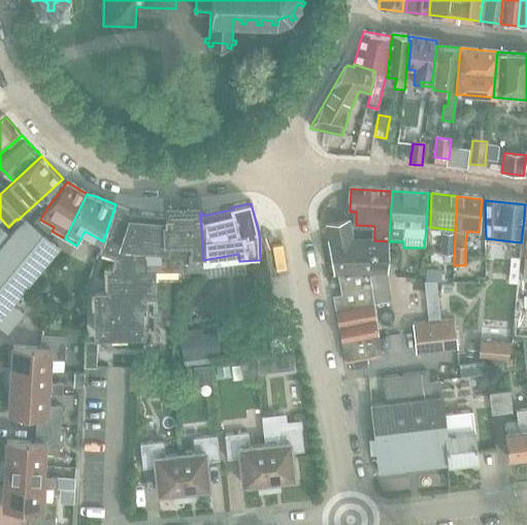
[(203,260),(200,212),(164,214),(165,216),(132,215),(132,211),(116,204),(103,241),(99,250),(117,258),(112,270),(108,270),(109,294),(97,295),(98,334),(142,334),(141,295),(154,295),(154,268),(204,265),(203,260)]
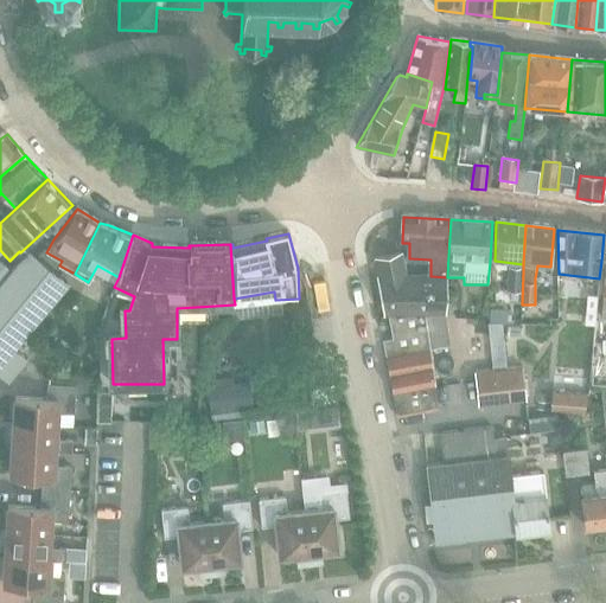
[(0,374),(10,383),(27,360),(16,350),(69,287),(29,254),(0,288),(0,374)]
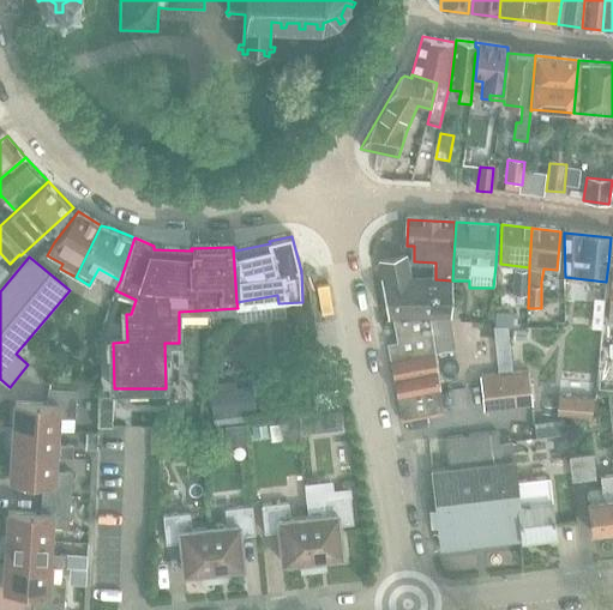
[(452,281),(436,279),(414,279),(410,279),(407,258),(380,264),(383,282),(389,320),(392,319),(430,318),(451,318),(452,281)]
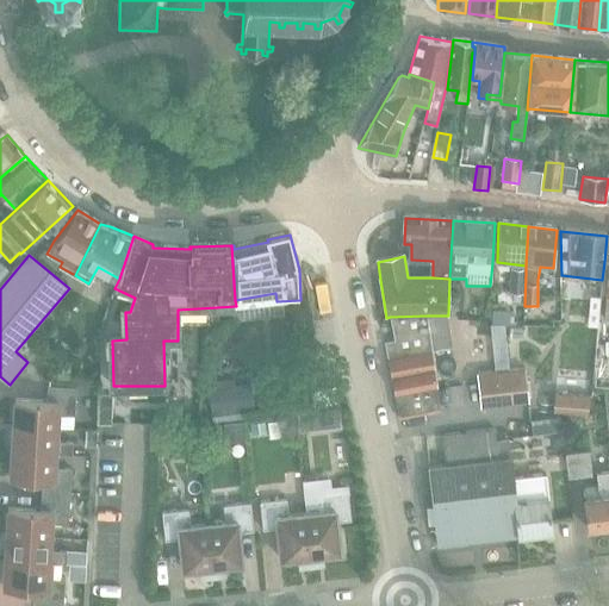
[(0,263),(0,287),(12,273),(0,263)]
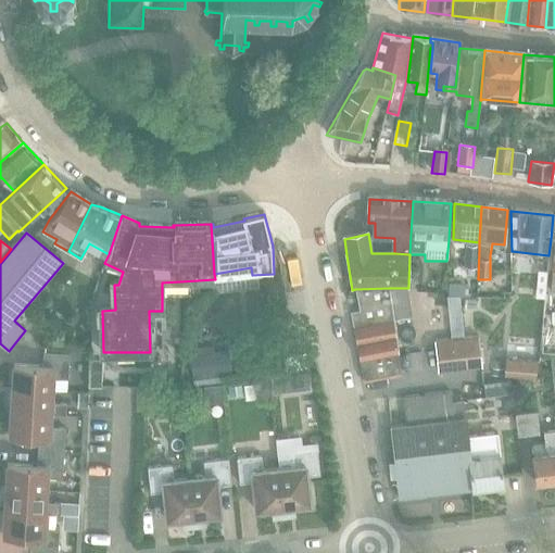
[(479,249),(466,248),(465,269),(477,269),(479,249)]
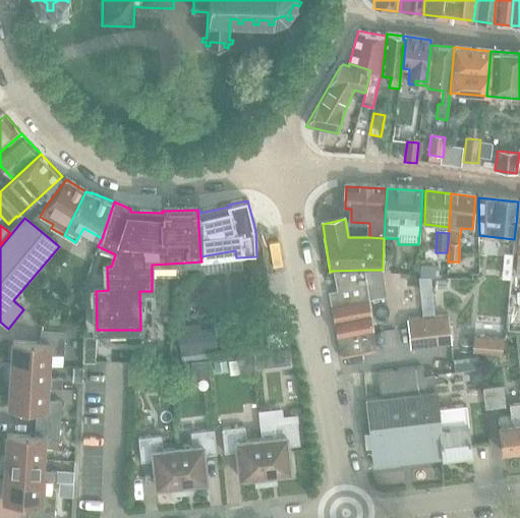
[(364,270),(333,271),(336,293),(334,293),(346,359),(376,353),(364,270)]
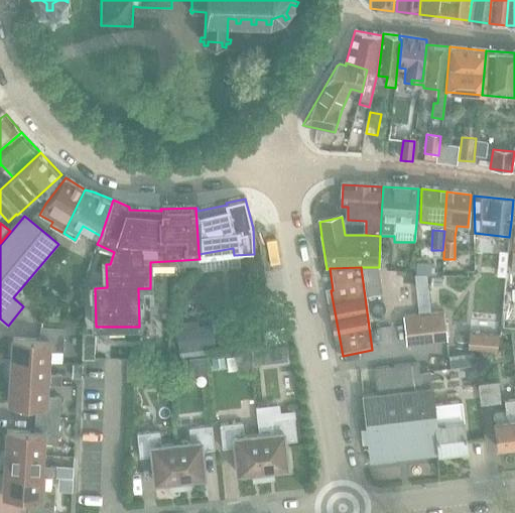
[(502,329),(514,330),(514,306),(504,305),(502,329)]
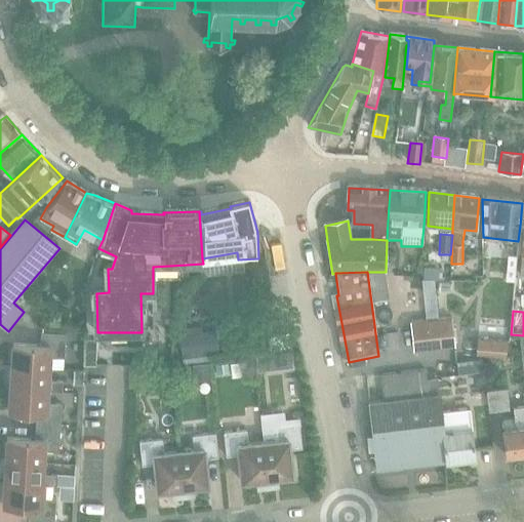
[(411,323),(414,353),(455,349),(452,319),(411,323)]
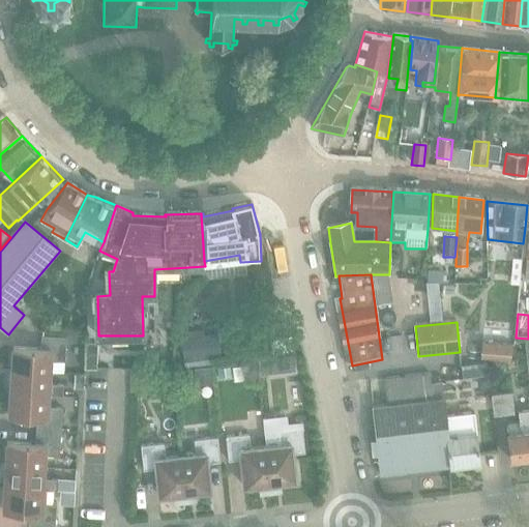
[(12,373),(50,375),(51,363),(65,363),(67,340),(42,338),(41,351),(13,349),(12,373)]
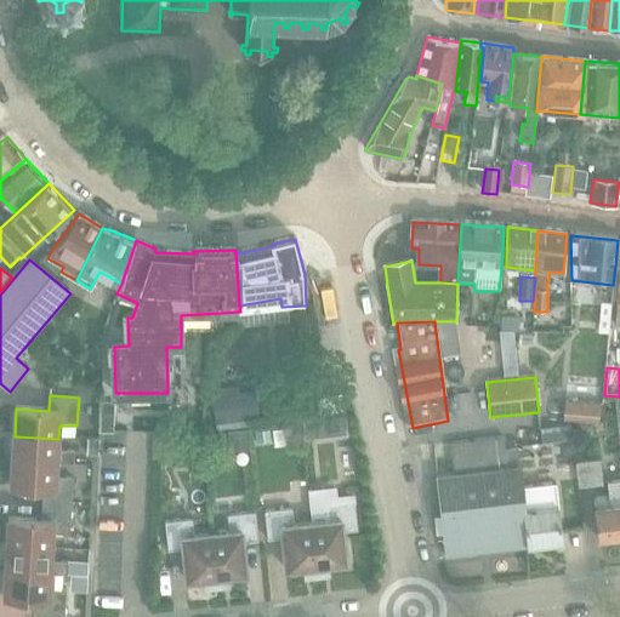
[(563,423),(598,426),(601,405),(564,403),(563,423)]
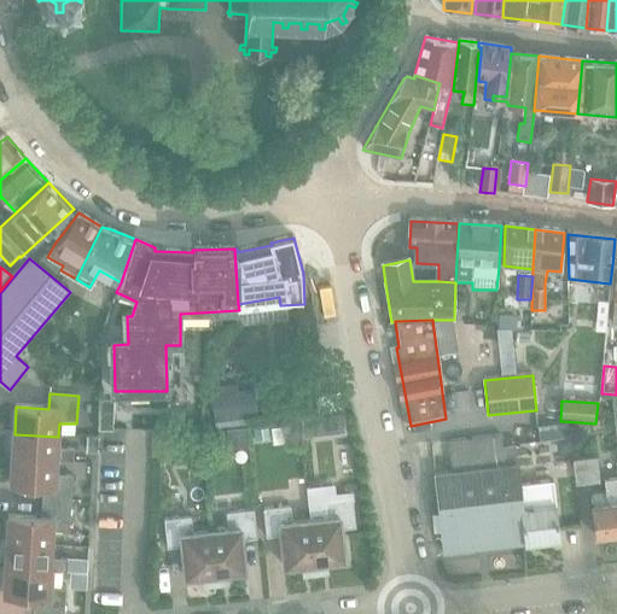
[(266,434),(298,431),(296,404),(262,408),(266,434)]
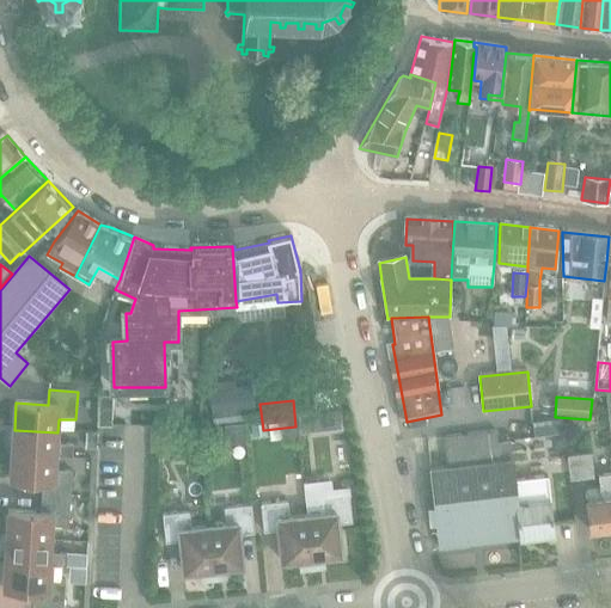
[(98,428),(112,428),(112,411),(99,410),(98,428)]
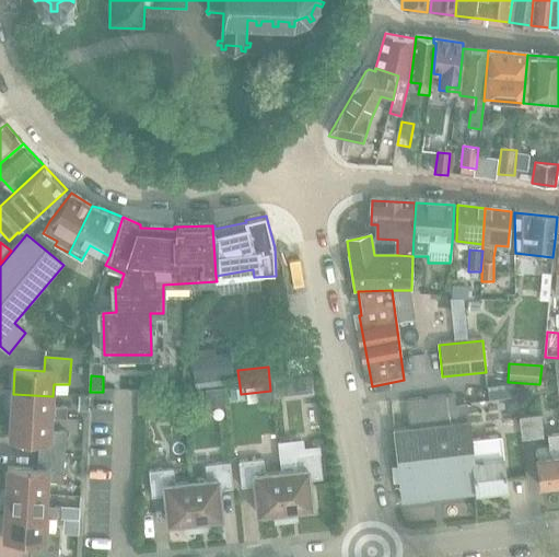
[(289,382),(274,384),(276,398),(291,396),(289,382)]
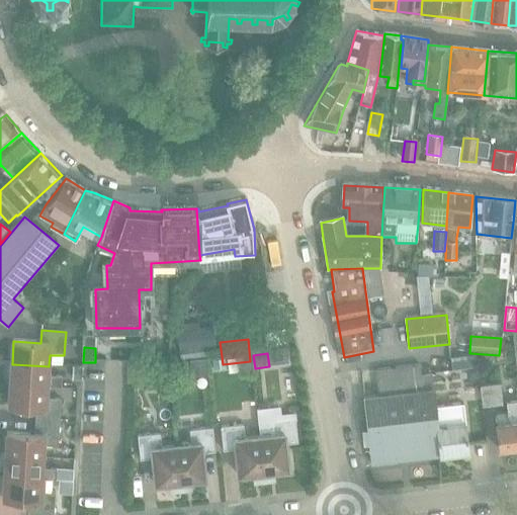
[(190,362),(192,377),(207,376),(205,360),(190,362)]
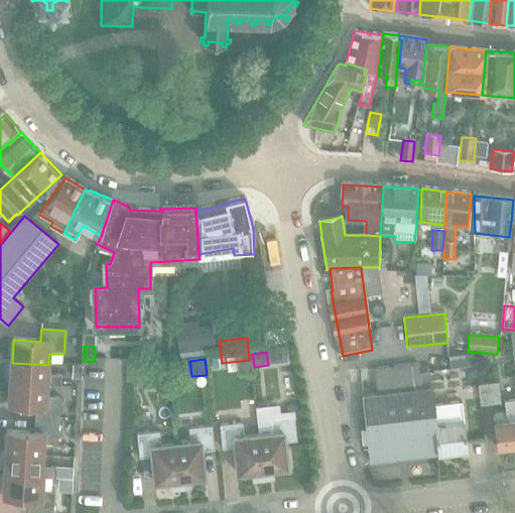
[(47,376),(48,365),(12,363),(10,384),(47,387),(61,388),(62,377),(47,376)]
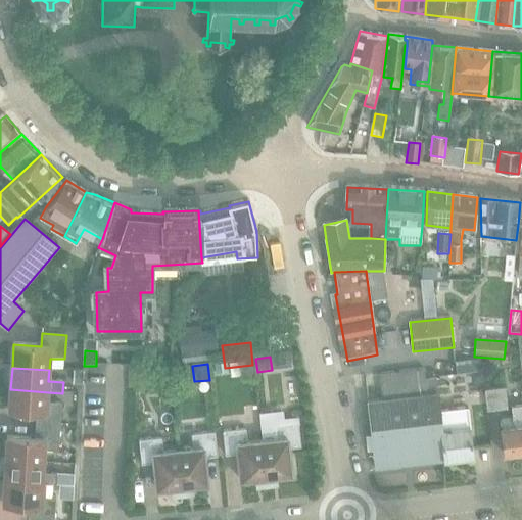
[(140,370),(140,383),(165,383),(165,370),(140,370)]
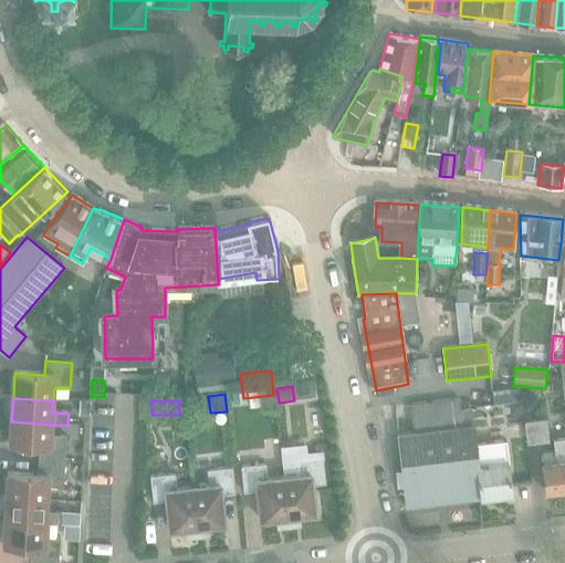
[(461,429),(473,428),(471,412),(459,413),(461,429)]
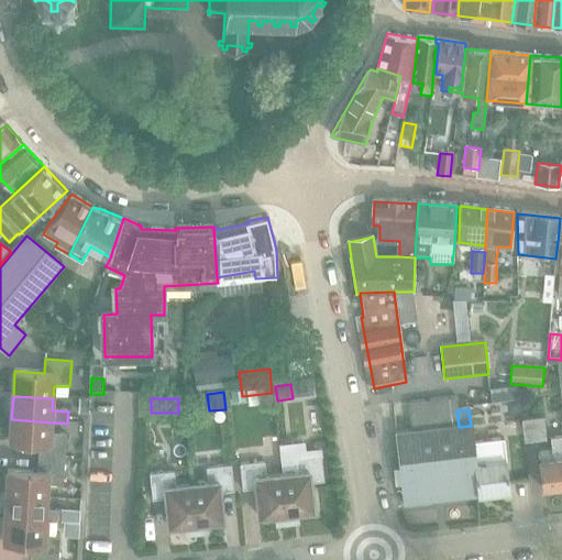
[(51,435),(52,423),(11,419),(10,445),(40,447),(39,460),(65,461),(66,436),(51,435)]
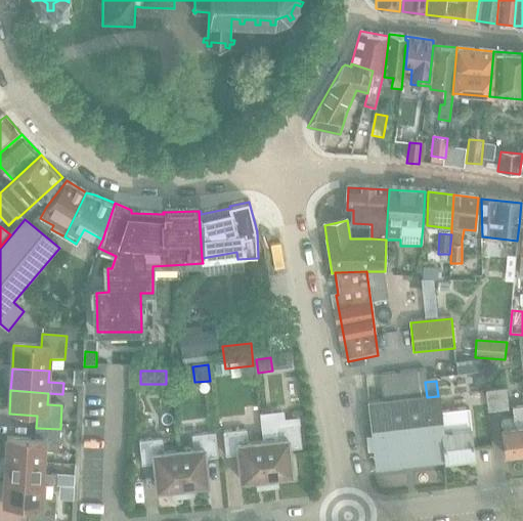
[(486,392),(488,413),(509,410),(507,390),(486,392)]
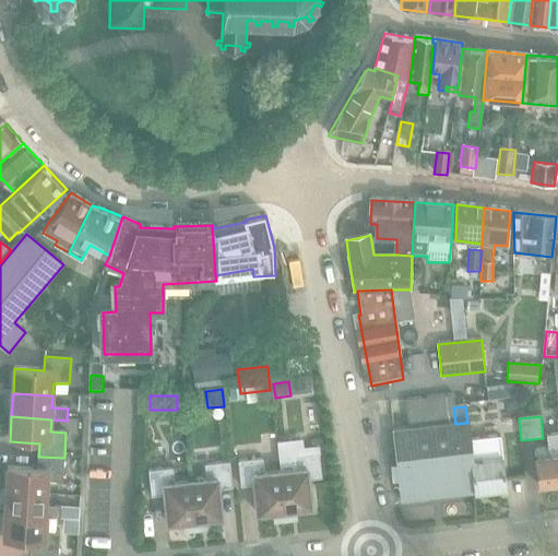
[(470,450),(469,441),(467,423),(455,424),(392,432),(395,458),(470,450)]
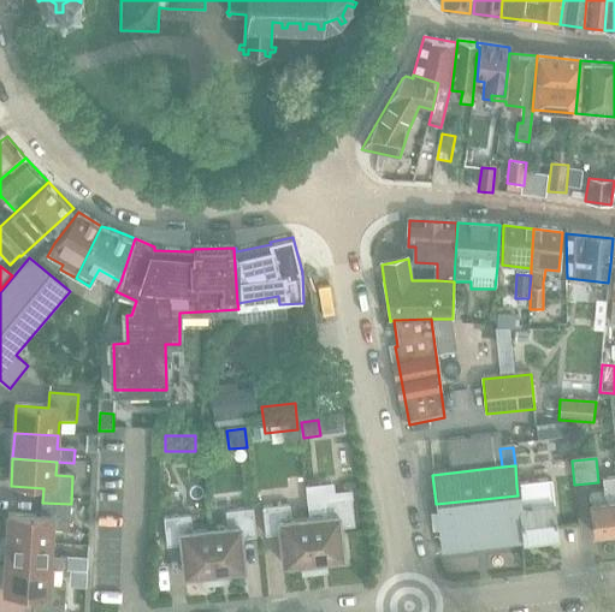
[(614,480),(603,481),(604,492),(590,494),(595,536),(614,534),(614,480)]
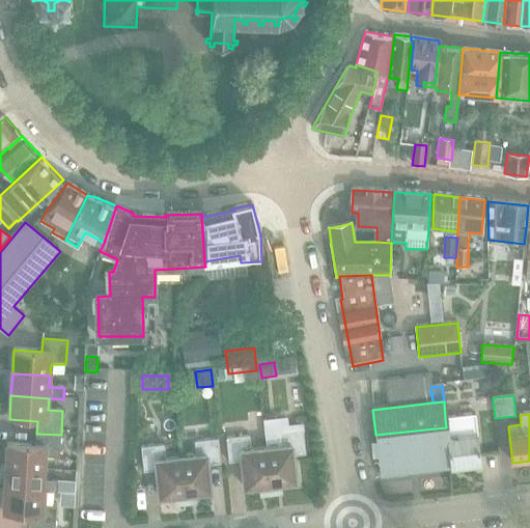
[(446,464),(447,470),(479,466),(474,416),(445,419),(446,427),(450,457),(446,457),(446,464)]
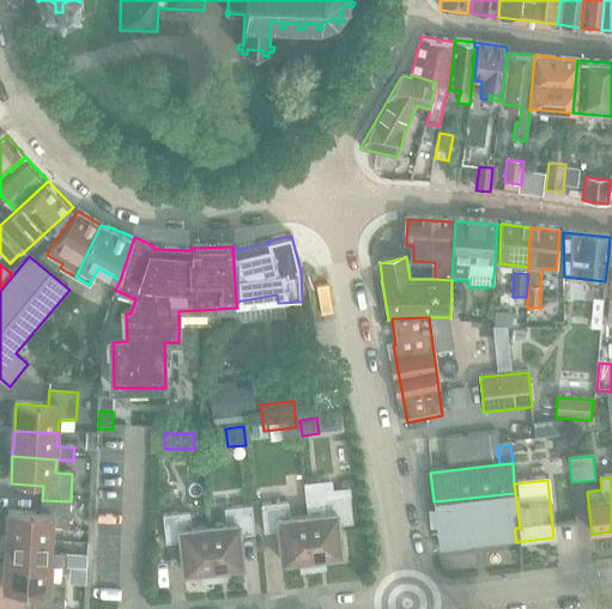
[(327,491),(304,493),(308,518),(314,573),(327,572),(326,560),(343,558),(339,528),(353,525),(350,497),(328,499),(327,491)]
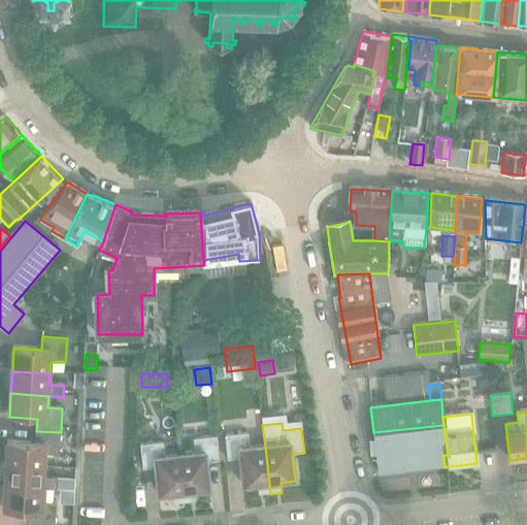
[(377,474),(445,467),(443,461),(443,455),(448,455),(443,425),(373,432),(377,474)]
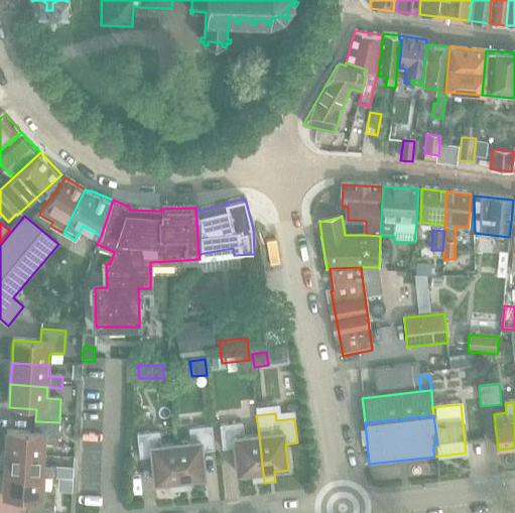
[(58,446),(59,422),(35,421),(34,433),(8,432),(6,455),(42,457),(43,445),(58,446)]
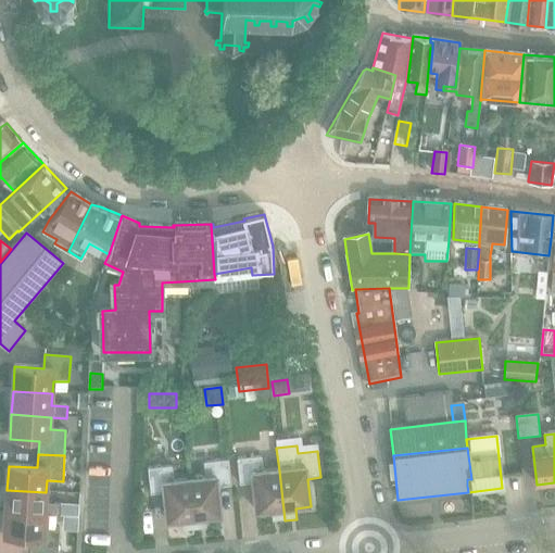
[(285,520),(279,470),(263,473),(262,457),(237,460),(240,486),(253,485),(256,513),(272,511),(273,523),(285,520)]
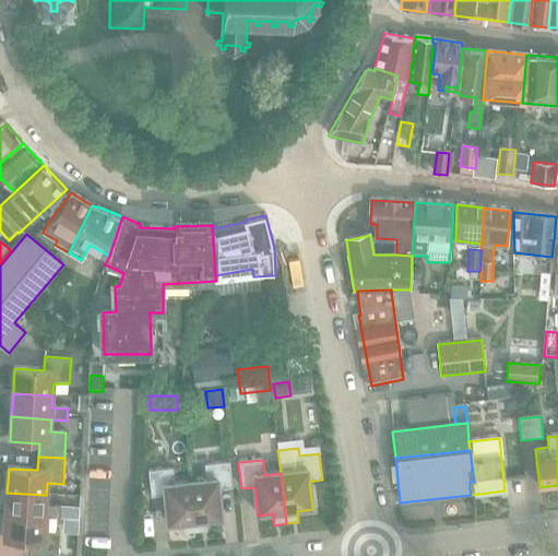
[(191,483),(197,533),(208,532),(206,521),(222,519),(220,491),(233,489),(229,463),(204,466),(206,482),(191,483)]
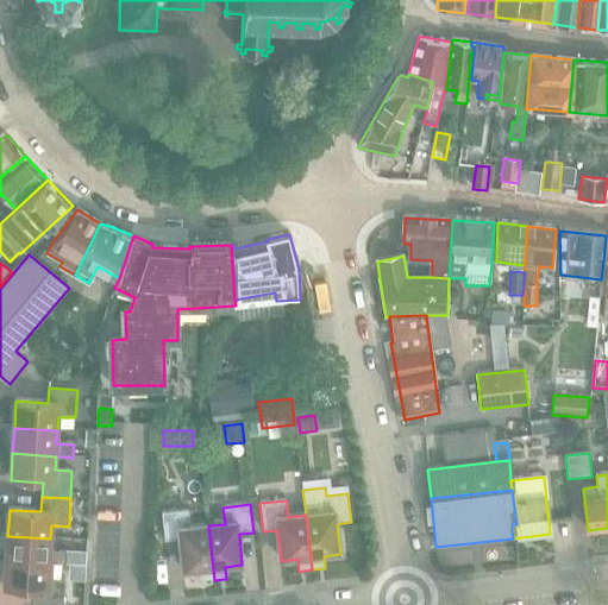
[(214,580),(208,525),(190,528),(189,511),(162,514),(165,542),(180,541),(183,572),(199,569),(201,581),(214,580)]
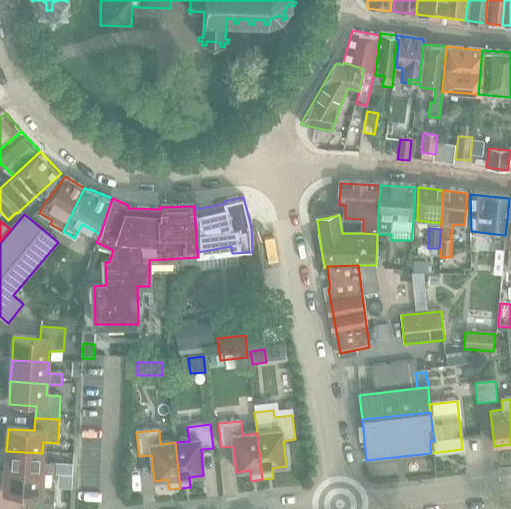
[(42,464),(42,453),(6,451),(5,473),(52,476),(56,476),(56,465),(42,464)]
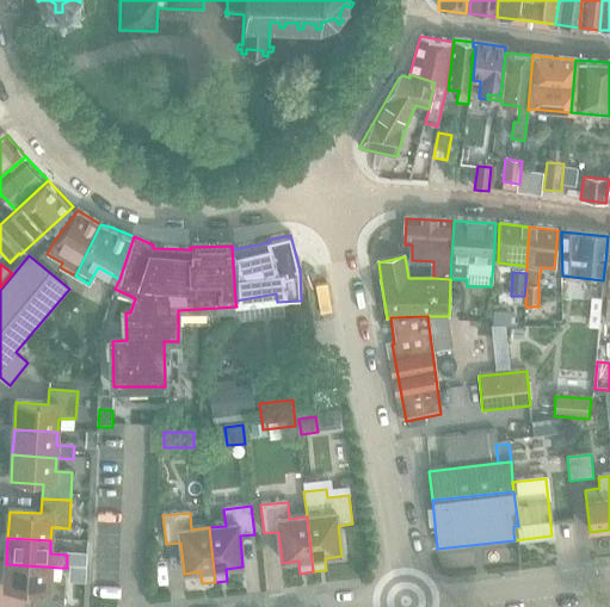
[(61,581),(62,568),(6,564),(5,592),(36,593),(35,606),(63,606),(66,582),(61,581)]
